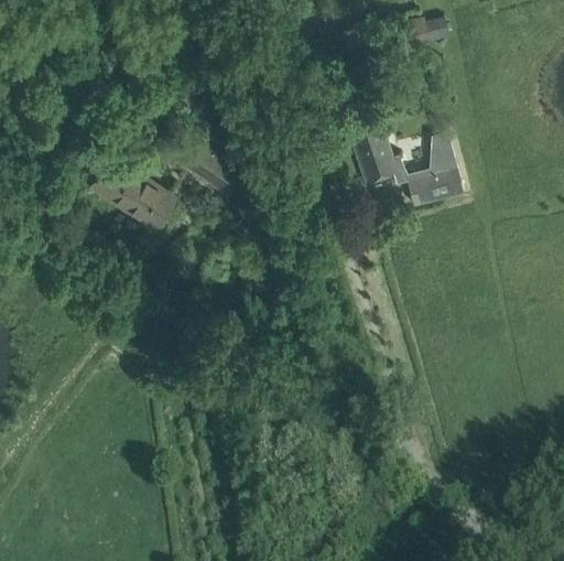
[(447,38),(443,15),(407,23),(411,45),(447,38)]
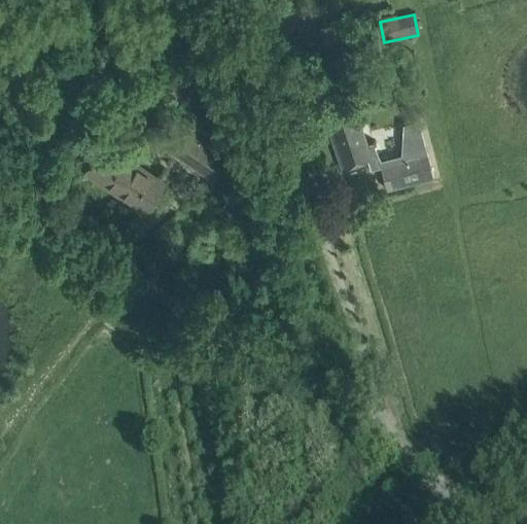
[(348,98),(320,107),(342,170),(366,162),(370,173),(380,169),(386,193),(406,187),(433,180),(427,156),(426,150),(379,164),(372,145),(365,147),(348,98)]
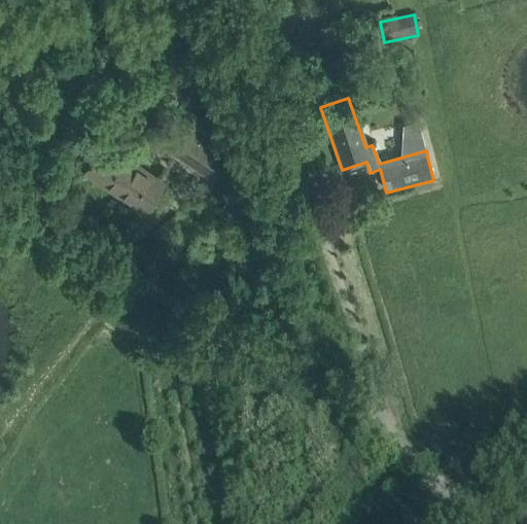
[(222,156),(171,123),(156,144),(208,178),(204,184),(213,190),(220,180),(230,185),(238,173),(220,161),(222,156)]
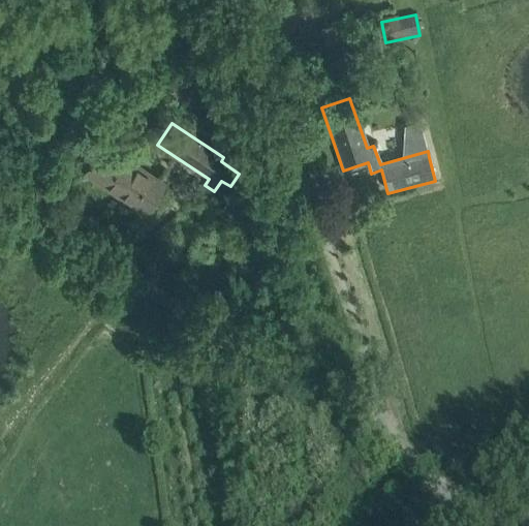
[(408,145),(424,140),(419,124),(403,128),(408,145)]
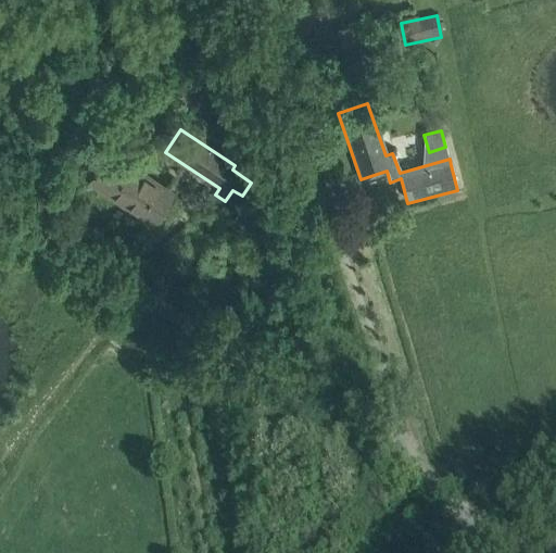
[(89,183),(152,225),(172,196),(129,167),(131,163),(112,149),(89,183)]
